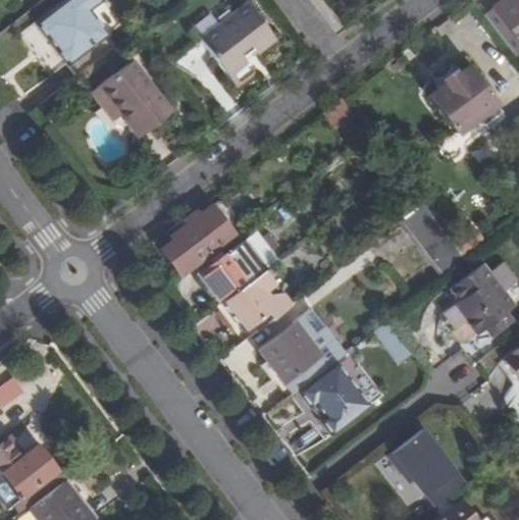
[(66,0),(37,23),(70,65),(80,78),(119,47),(92,11),(105,1),(104,0),(66,0)]
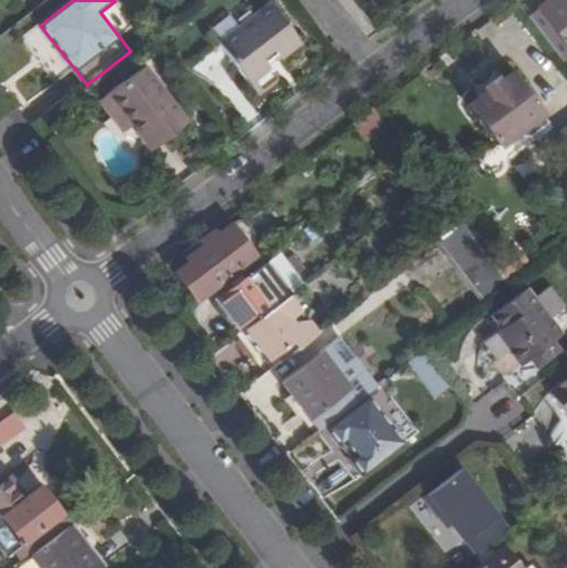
[(566,65),(566,0),(554,0),(530,19),(566,65)]
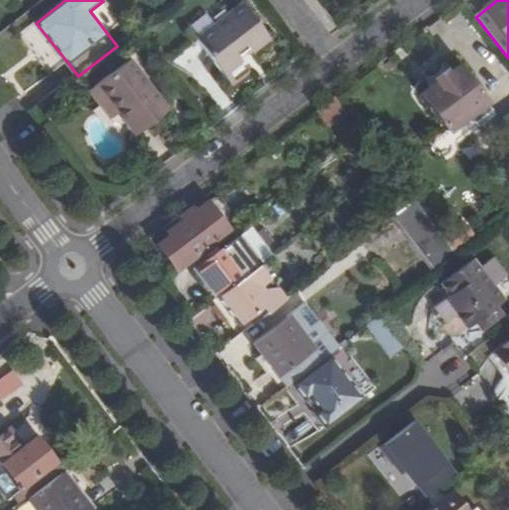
[(251,48),(255,52),(272,39),(245,4),(200,39),(226,74),(244,60),(240,56),(251,48)]
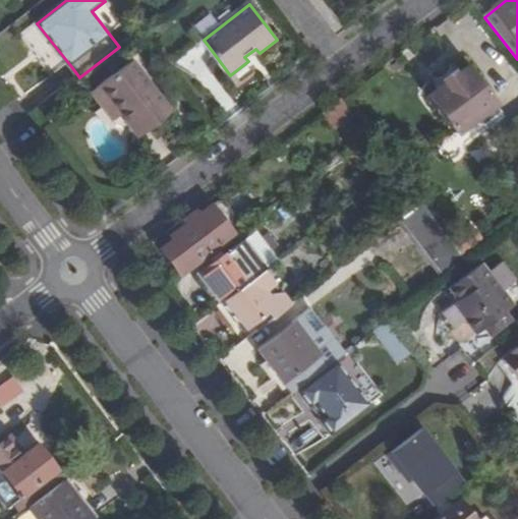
[(110,103),(120,116),(134,135),(168,109),(133,62),(92,95),(102,108),(110,103)]
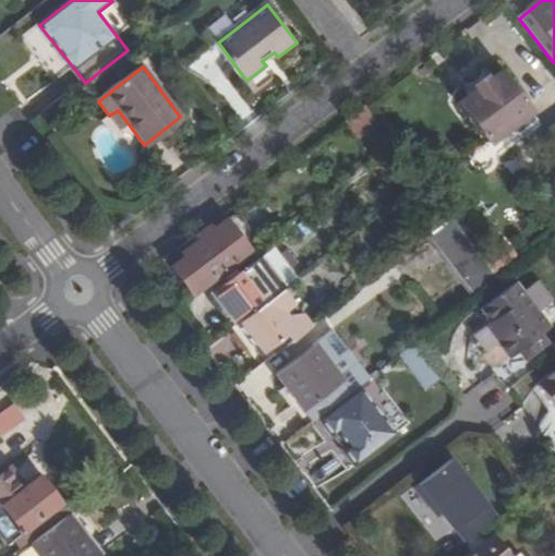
[(501,74),(460,105),(490,143),(499,134),(520,140),(522,141),(540,129),(541,127),(501,74)]
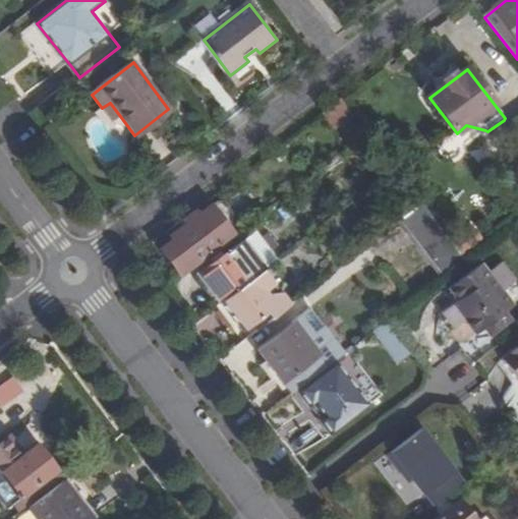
[(342,100),(331,109),(336,116),(347,107),(342,100)]
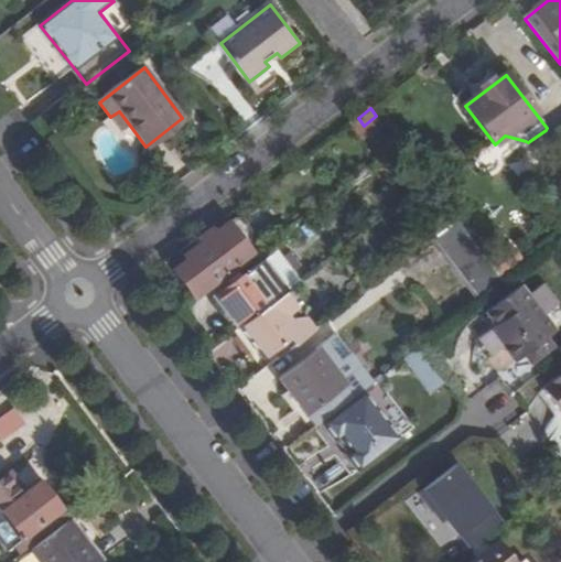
[(121,132),(130,126),(119,111),(110,117),(121,132)]
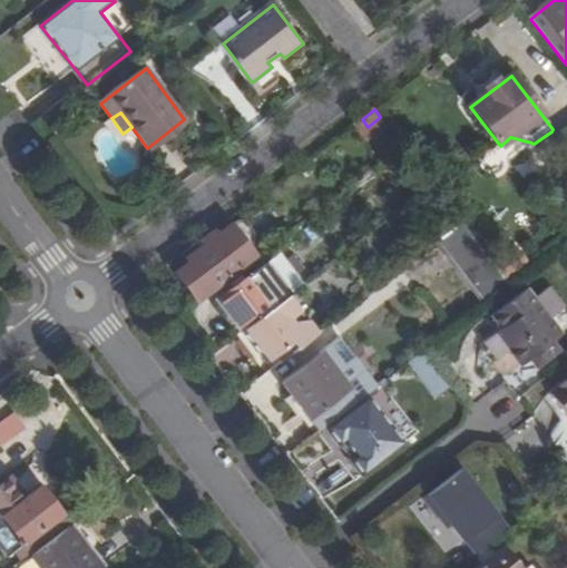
[(509,285),(461,223),(436,242),(485,304),(509,285)]
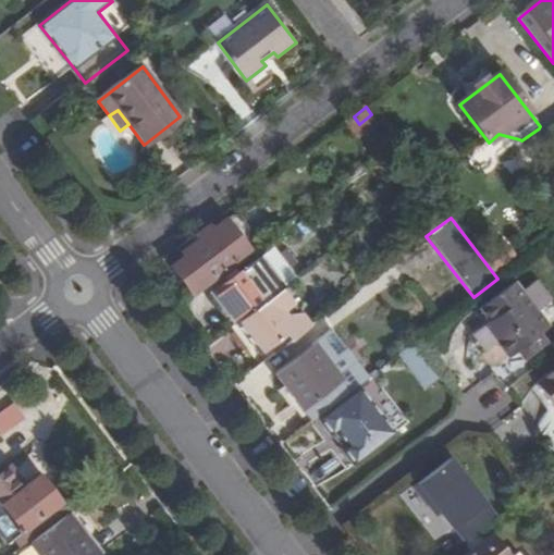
[(206,231),(196,237),(199,241),(182,254),(186,260),(206,285),(248,254),(223,222),(209,234),(206,231)]
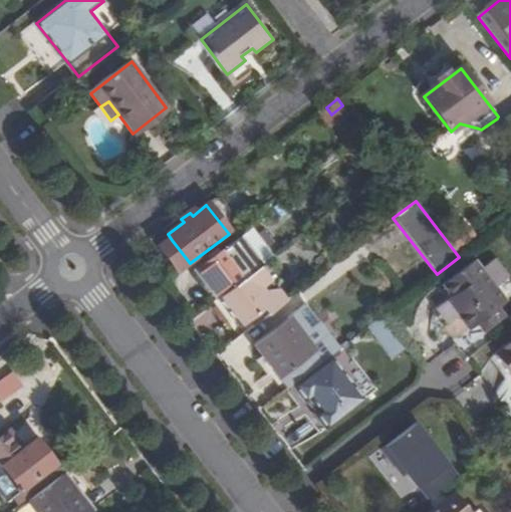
[(461,224),(446,236),(456,250),(472,238),(461,224)]
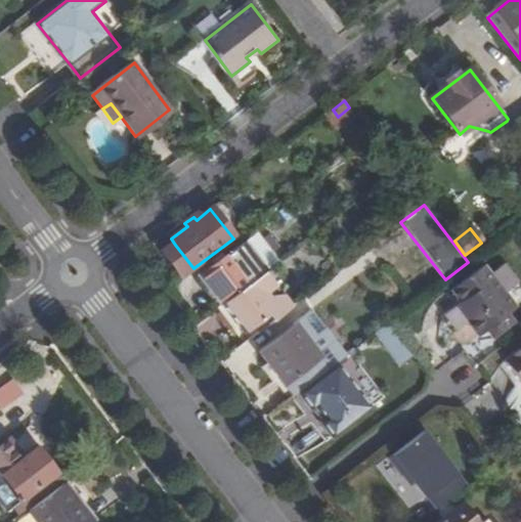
[(201,276),(221,305),(270,268),(272,266),(251,237),(201,276)]
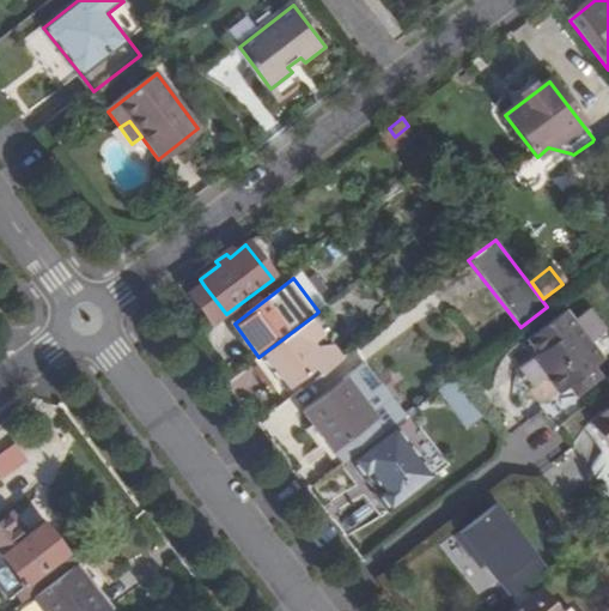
[(214,325),(226,314),(205,286),(193,296),(214,325)]
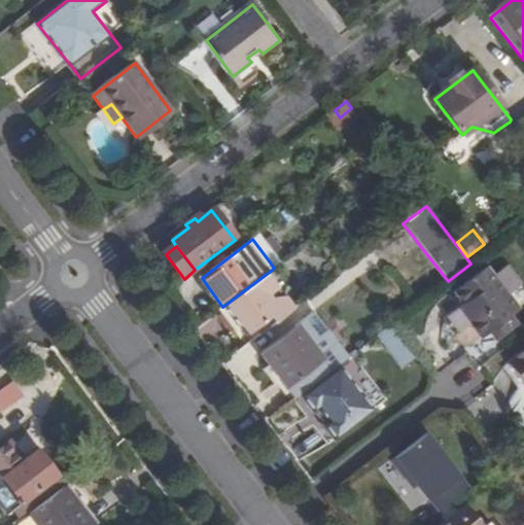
[(516,324),(510,316),(519,309),(486,268),(455,291),(465,304),(450,316),(461,330),(470,323),(482,338),(490,331),(497,340),(516,324)]
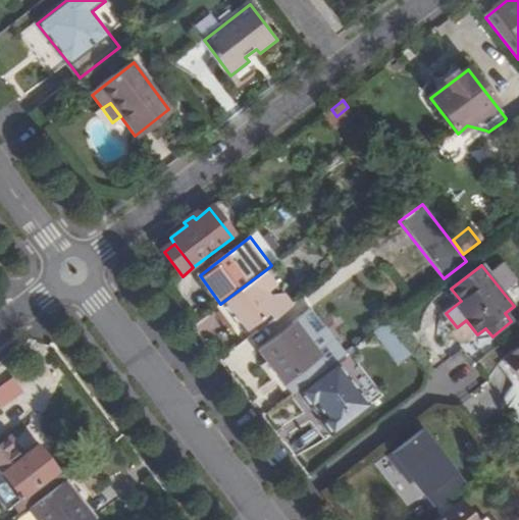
[(269,267),(220,304),(217,306),(239,335),(259,320),(263,327),(289,307),(280,296),(283,286),(269,267)]
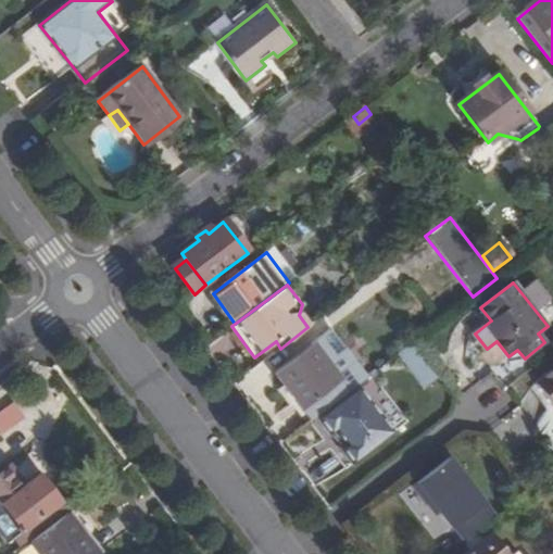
[(424,387),(442,376),(420,339),(402,349),(424,387)]
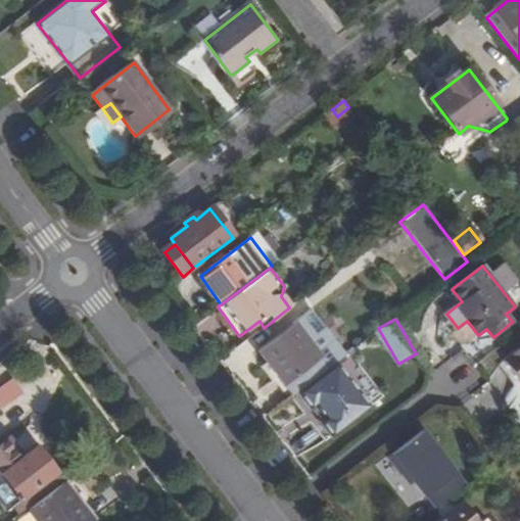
[(296,322),(292,326),(326,370),(331,366),(296,322)]
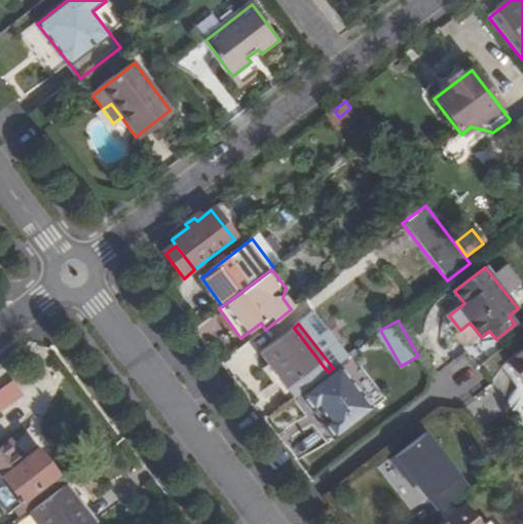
[(293,399),(298,395),(328,372),(294,328),(259,354),(293,399)]
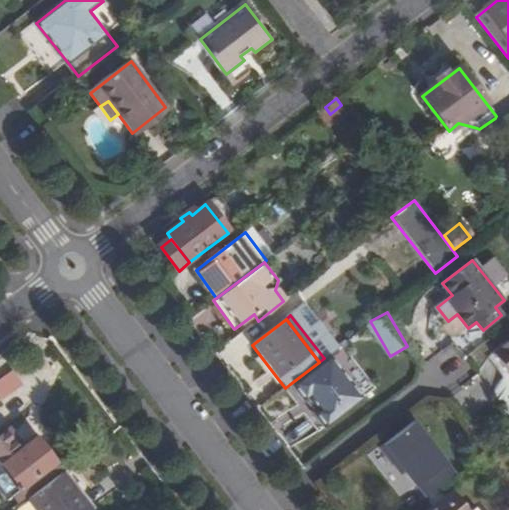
[(508,340),(494,352),(508,371),(508,340)]
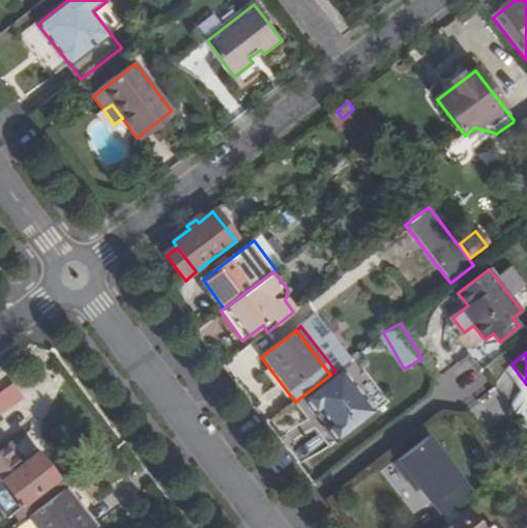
[(355,355),(341,367),(376,412),(390,402),(355,355)]
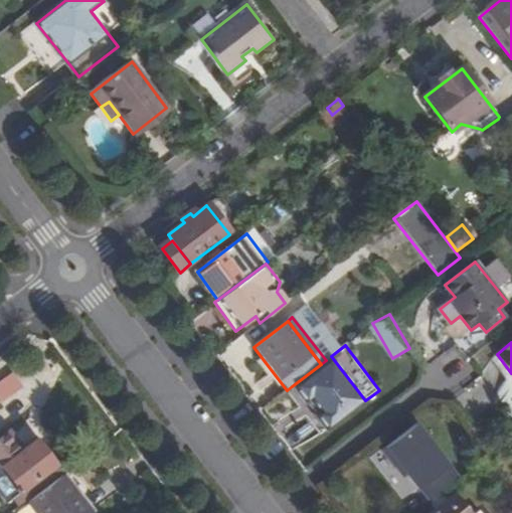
[(321,364),(292,386),(307,405),(311,402),(318,411),(314,415),(327,432),(365,400),(331,356),(326,360),(321,364)]
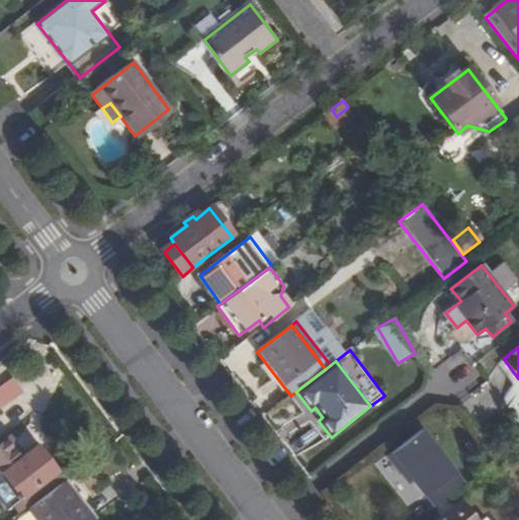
[(0,384),(0,401),(2,405),(27,392),(17,375),(0,384)]
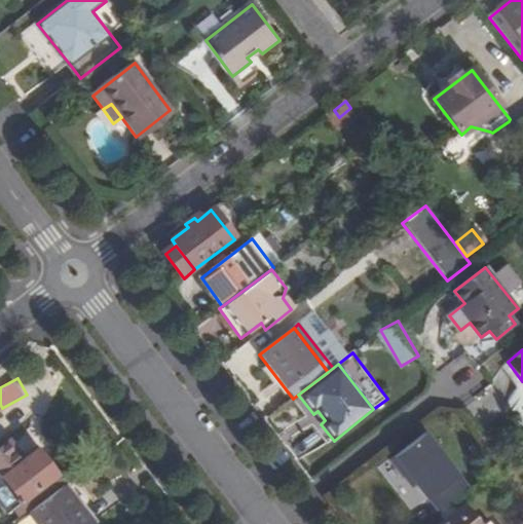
[(493,426),(509,410),(485,388),(470,405),(493,426)]
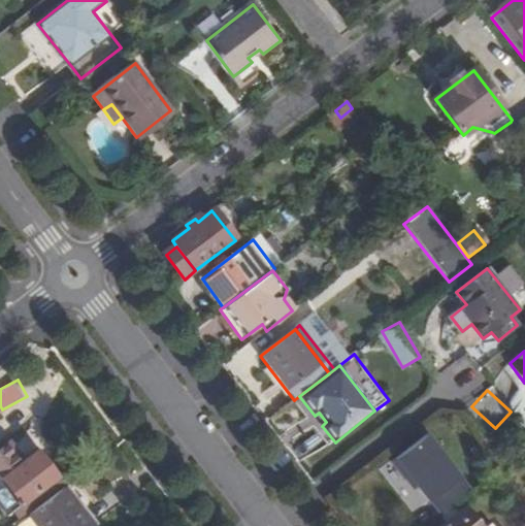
[(433,501),(443,514),(455,504),(471,492),(428,436),(394,463),(405,479),(413,479),(431,503),(433,501)]
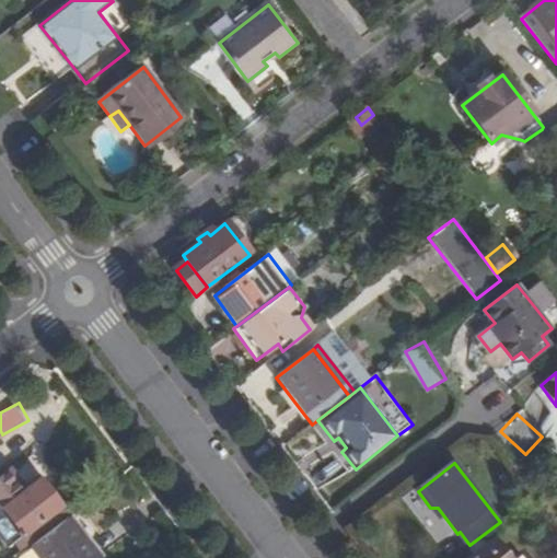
[(66,520),(88,503),(72,484),(53,499),(36,479),(25,487),(14,473),(8,478),(4,474),(0,476),(0,538),(8,548),(15,543),(23,551),(31,547),(32,546),(66,520)]
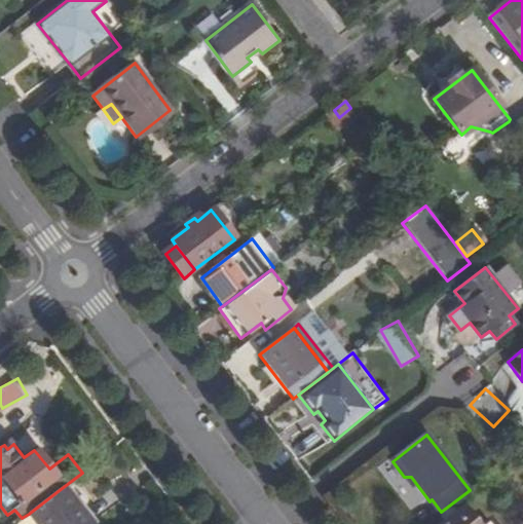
[(483,466),(474,474),(479,480),(488,473),(483,466)]
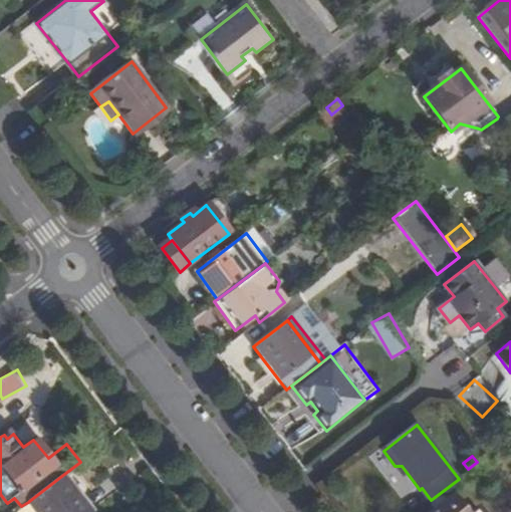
[(29,501),(28,502),(35,511),(87,511),(60,477),(29,501)]
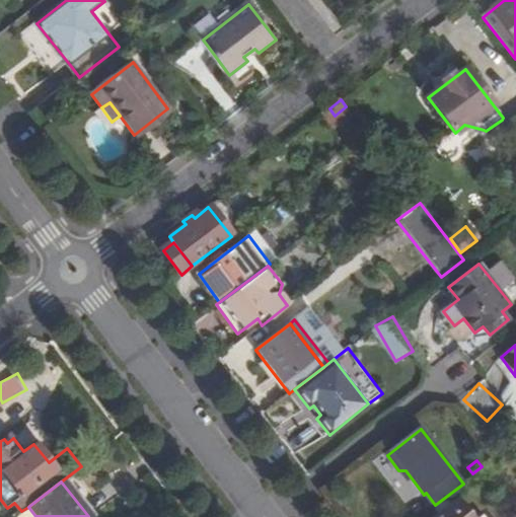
[(435,505),(435,506),(441,514),(453,505),(447,496),(435,505)]
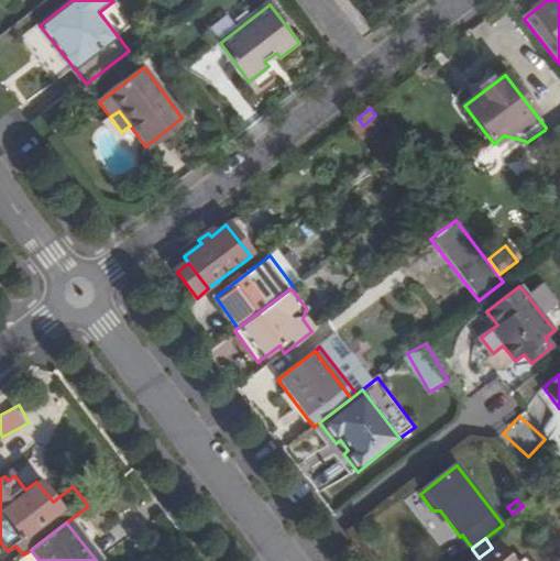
[(508,560),(496,545),(492,548),(479,558),(473,560),(508,560)]
